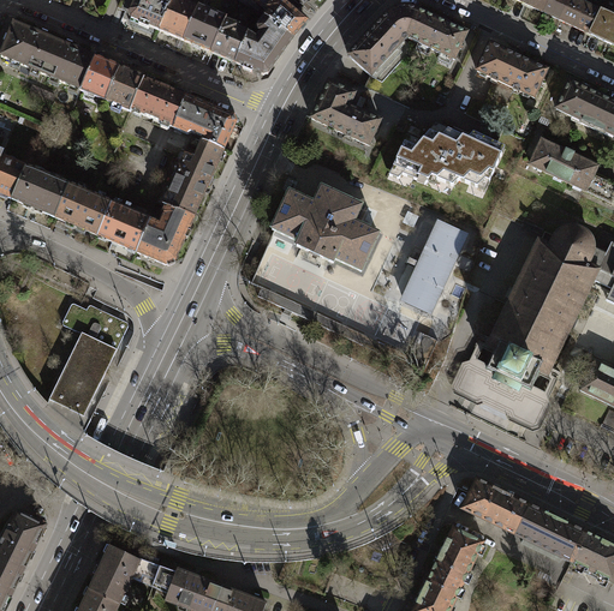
[(133,0),(125,22),(160,36),(174,0),(133,0)]
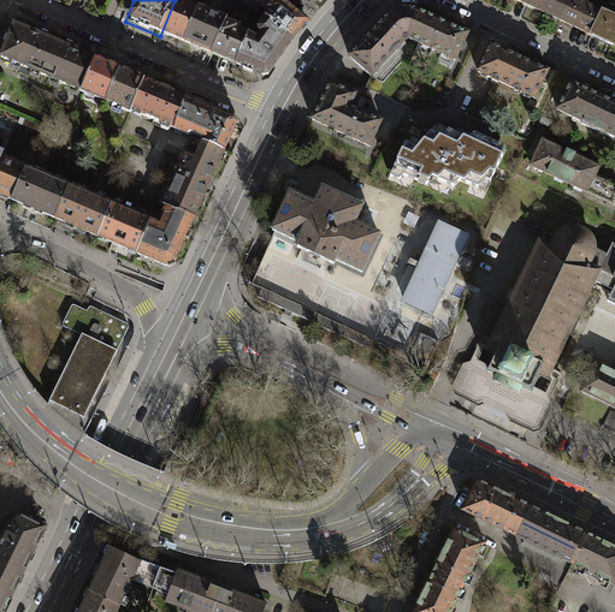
[(160,36),(184,46),(201,7),(182,0),(175,0),(160,36)]
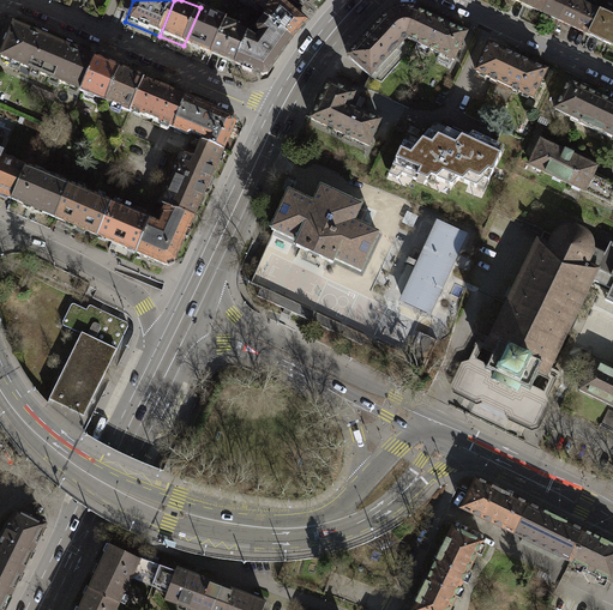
[(253,0),(268,10),(298,34),(311,18),(292,0),(253,0)]
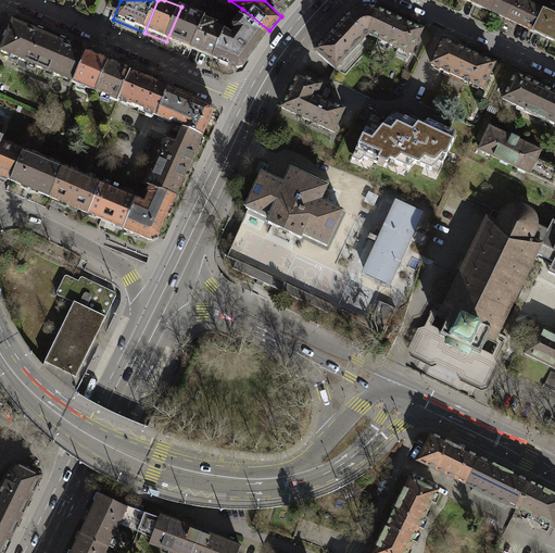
[(476,0),(476,1),(490,9),(494,0),(476,0)]
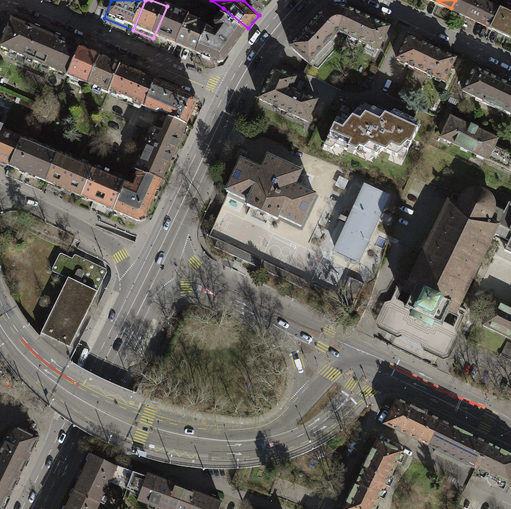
[(455,0),(451,8),(465,14),(471,0),(455,0)]
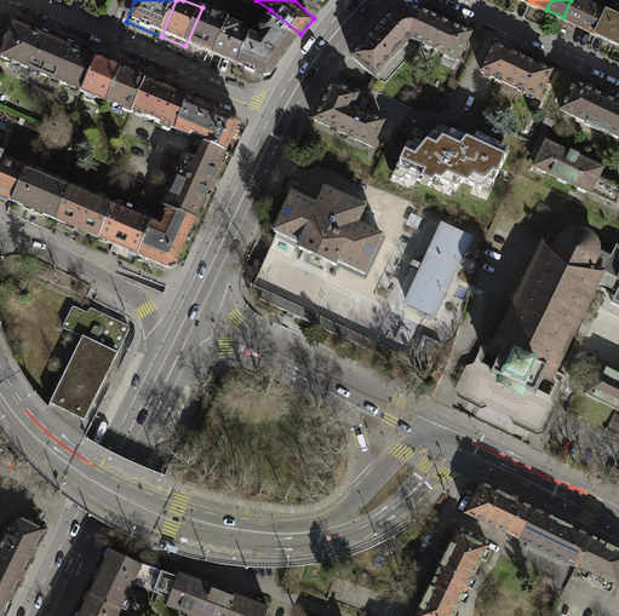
[(607,7),(591,0),(571,0),(563,17),(596,33),(607,7)]
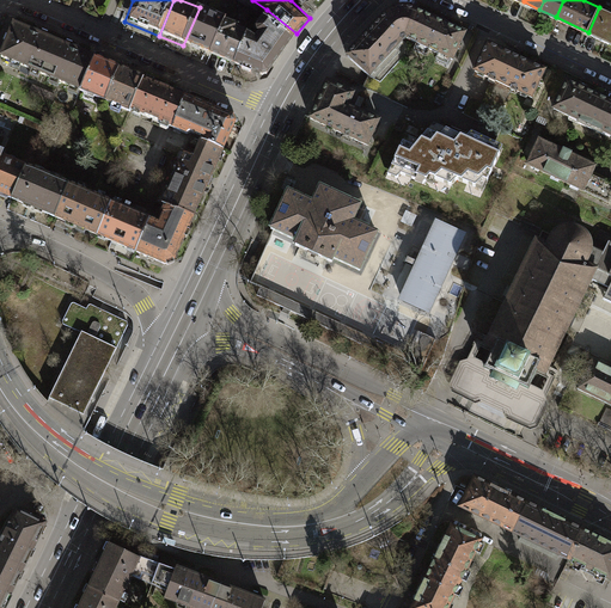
[(410,22),(414,6),(407,4),(399,5),(392,6),(388,10),(347,53),(368,72),(374,75),(398,48),(395,44),(404,34),(410,22)]
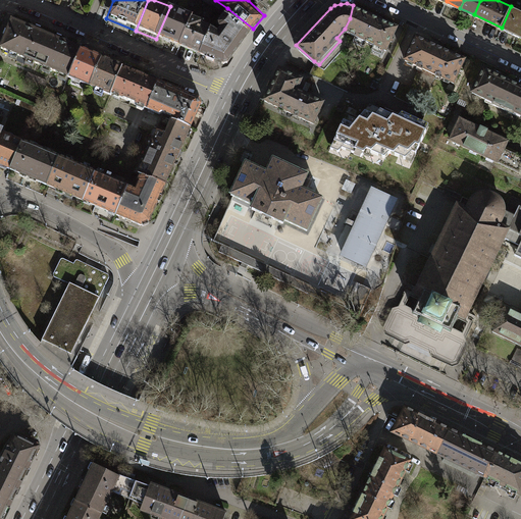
[(350,18),(345,29),(385,48),(396,26),(353,5),(350,18)]
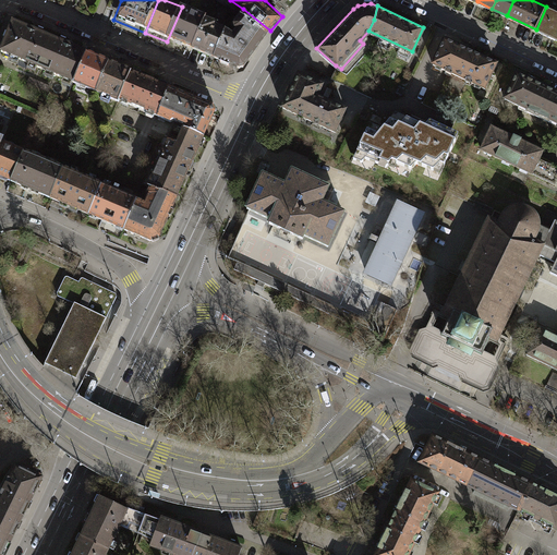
[(167,41),(192,51),(207,16),(182,7),(167,41)]
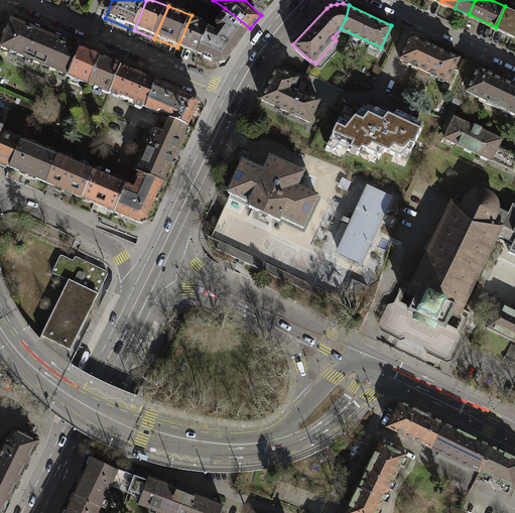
[(496,27),(508,32),(514,17),(514,10),(505,6),(496,27)]
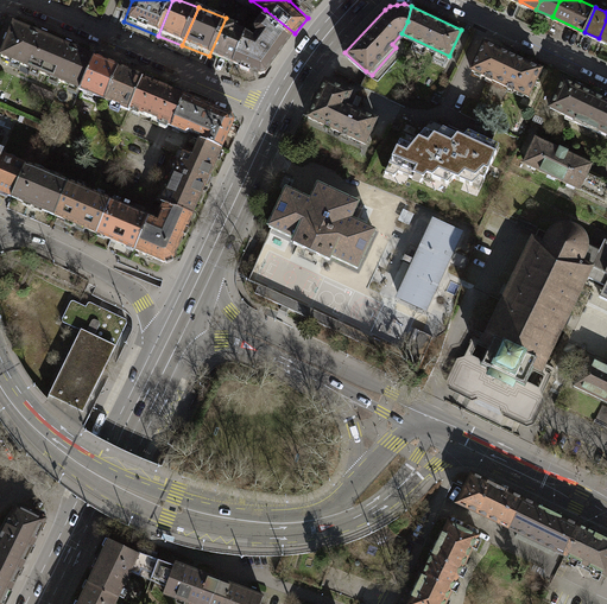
[(263,78),(295,33),(265,10),(250,27),(233,65),(263,78)]
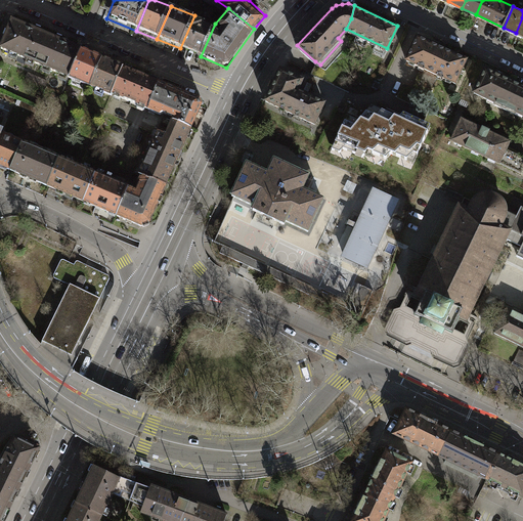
[(180,48),(201,56),(215,24),(194,15),(180,48)]
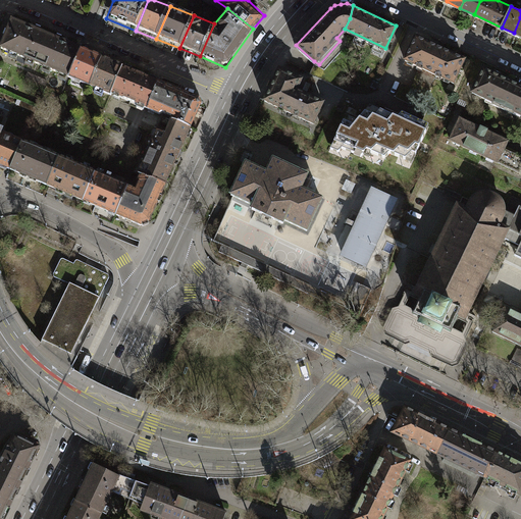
[(0,46),(35,60),(46,33),(11,18),(0,46)]
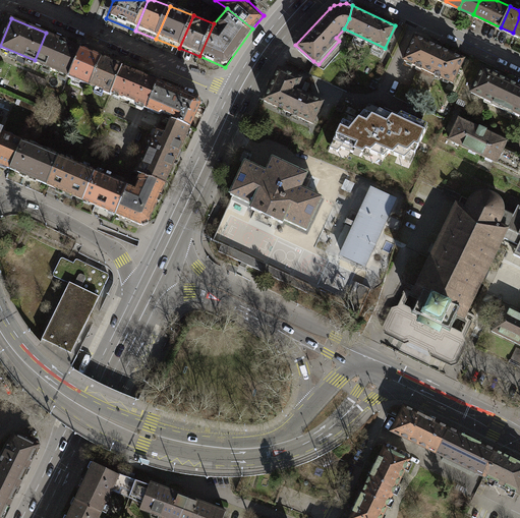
[(79,47),(46,33),(35,60),(68,74),(79,47)]
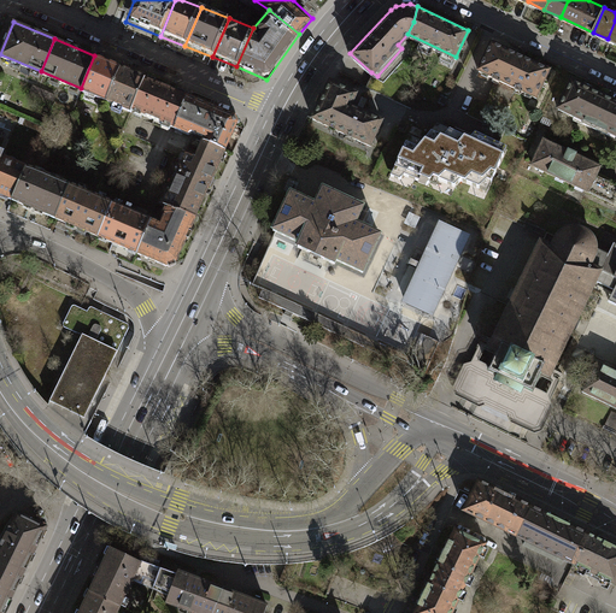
[(514,86),(535,95),(547,68),(491,41),(477,69),(497,77),(514,86)]
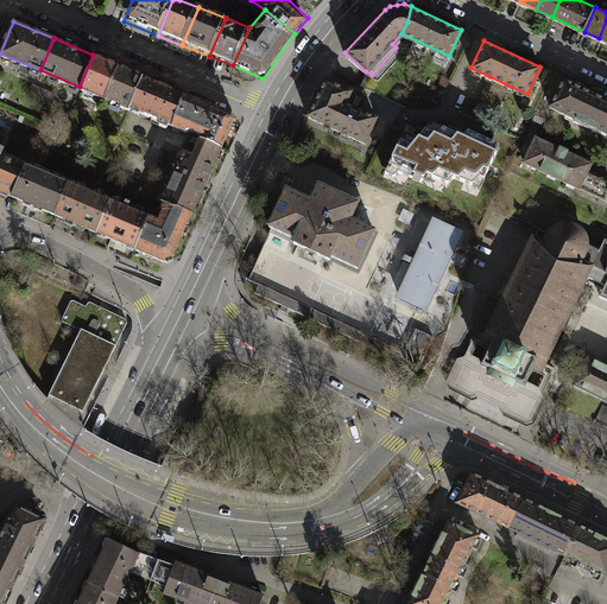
[(118,65),(93,55),(80,87),(103,97),(118,65)]
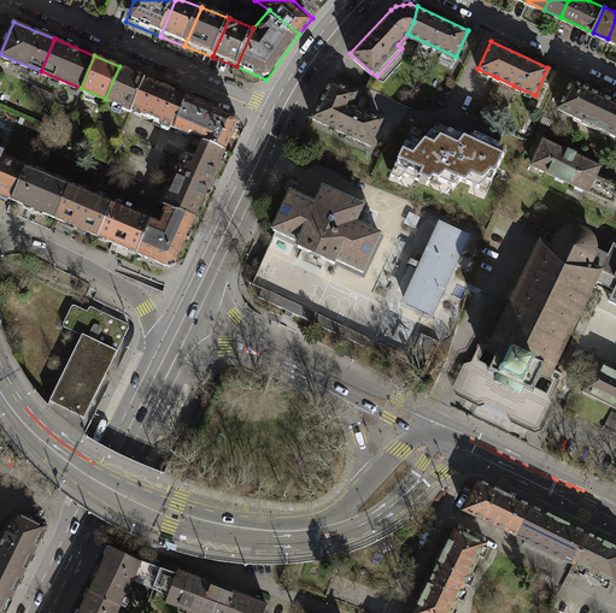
[(144,76),(119,66),(105,99),(130,108),(130,107),(144,76)]
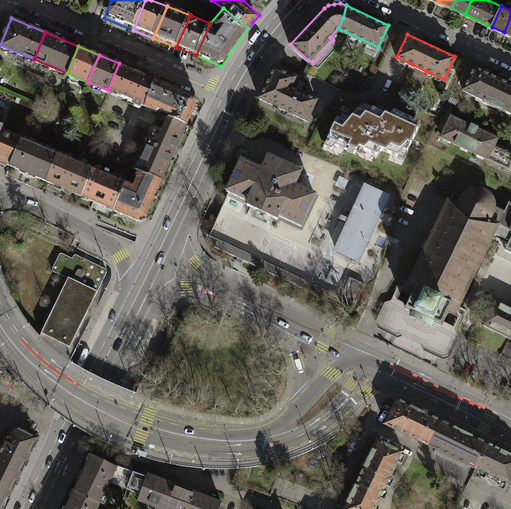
[(121,64),(119,63),(108,89),(144,104),(154,79),(152,78),(153,76),(147,73),(146,75),(127,67),(128,65),(122,62),(121,64)]
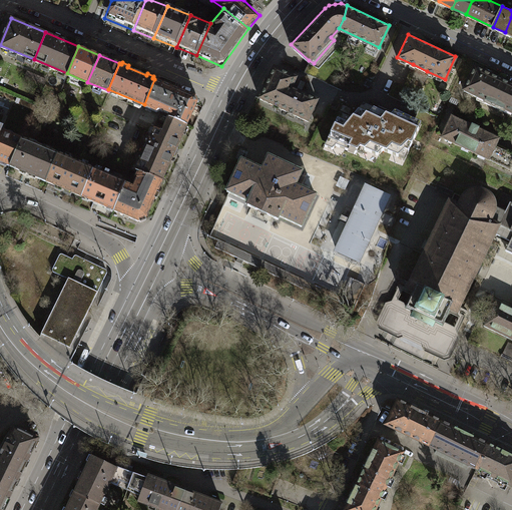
[(427,71),(413,64),(404,84),(408,86),(418,90),(427,71)]
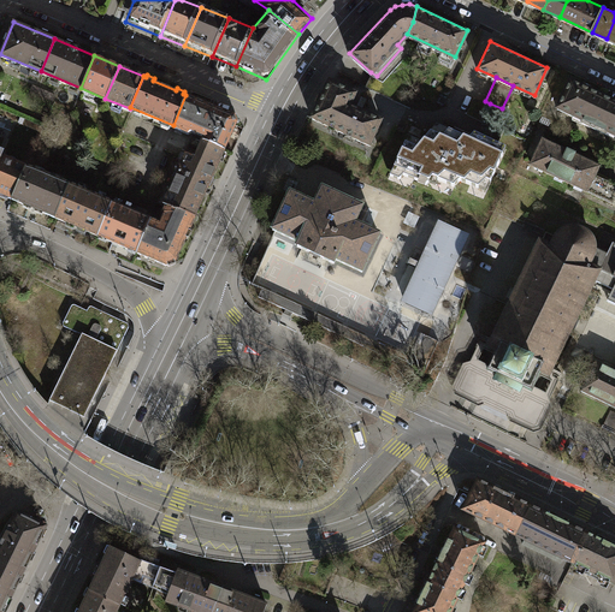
[(326,78),(309,116),(371,142),(383,117),(350,104),(356,91),(326,78)]
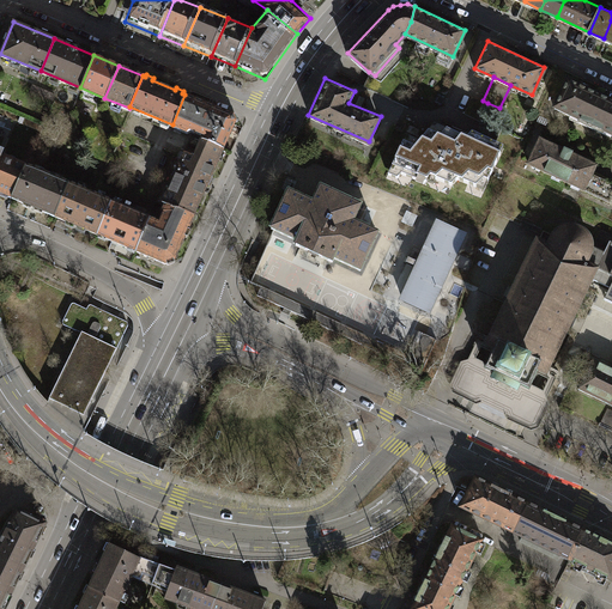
[(552,108),(611,133),(611,99),(565,79),(552,108)]
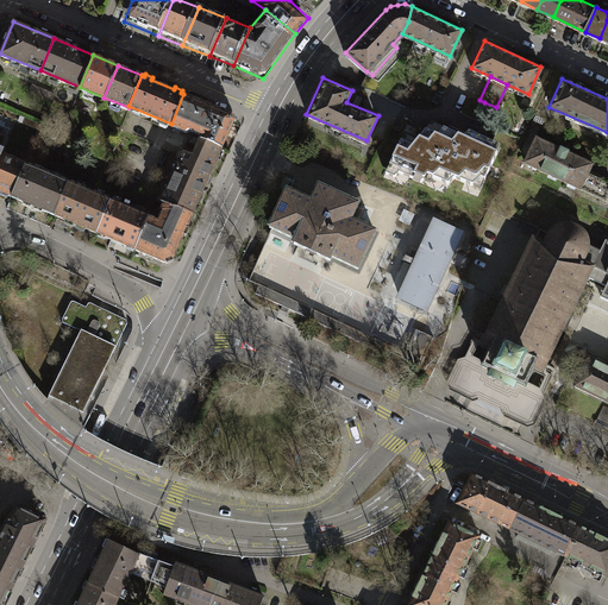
[(230,114),(183,94),(171,124),(186,130),(188,128),(194,131),(192,134),(200,137),(220,146),(232,120),(230,114)]
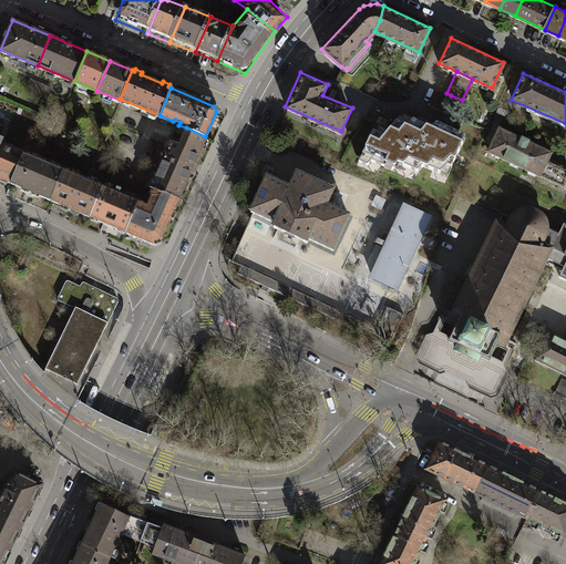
[(451,95),(446,93),(438,89),(431,102),(444,109),(451,95)]
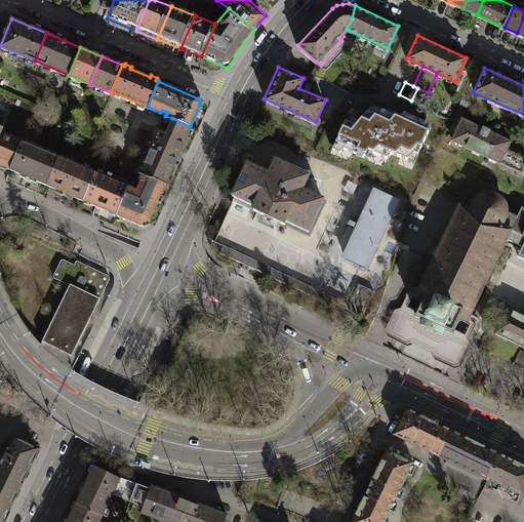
[(384,156),(390,151),(405,157),(411,151),(415,152),(426,129),(418,125),(420,120),(401,111),(397,116),(379,109),(374,115),(364,110),(353,124),(343,119),(330,147),(337,150),(341,147),(360,154),(366,149),(384,156)]
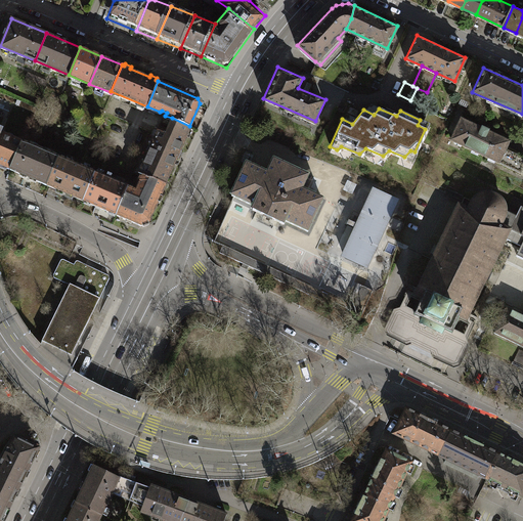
[(450,137),(498,160),(505,145),(508,138),(460,116),(450,137)]
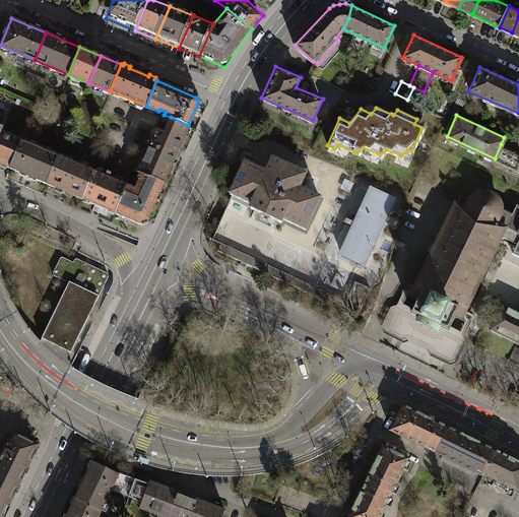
[(164,182),(188,125),(171,117),(164,132),(156,129),(137,171),(138,172),(139,173),(139,172),(164,182)]
